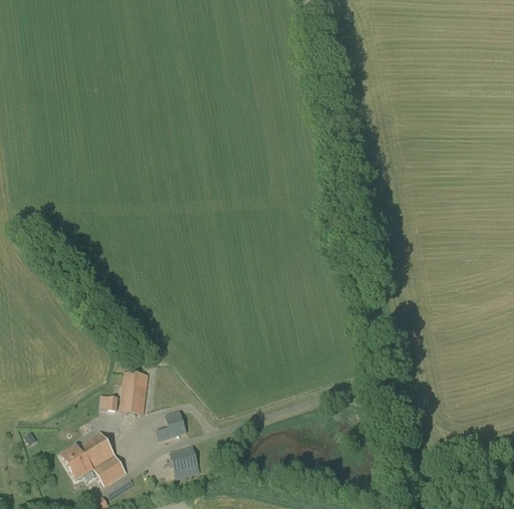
[(143,413),(148,372),(123,369),(118,410),(143,413)]
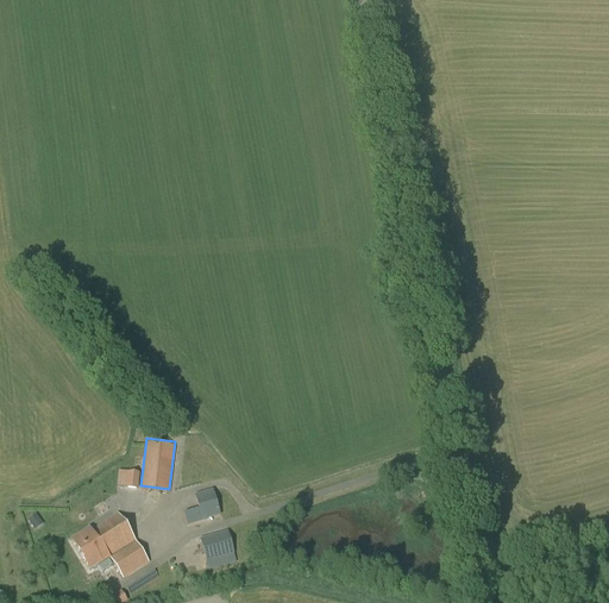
[(137,485),(139,468),(118,465),(117,481),(126,482),(126,483),(137,485)]
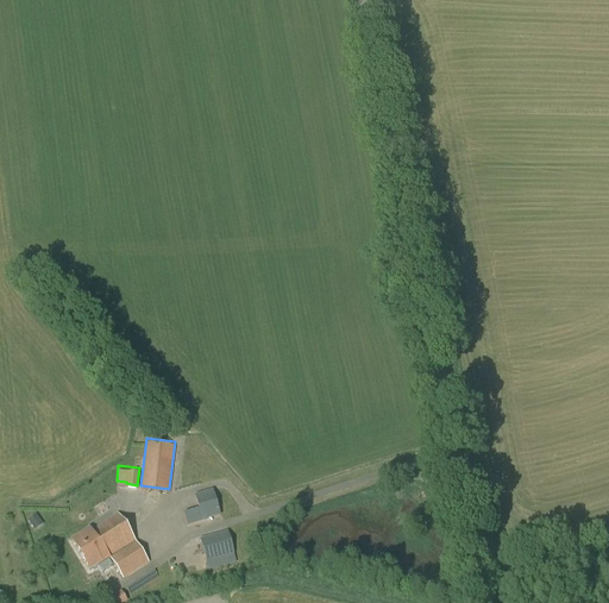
[(220,510),(213,484),(194,490),(199,503),(202,516),(220,510)]
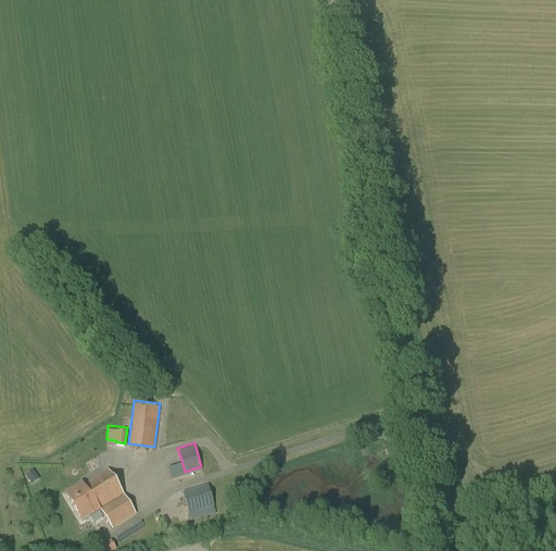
[(25,468),(30,477),(37,473),(32,464),(25,468)]
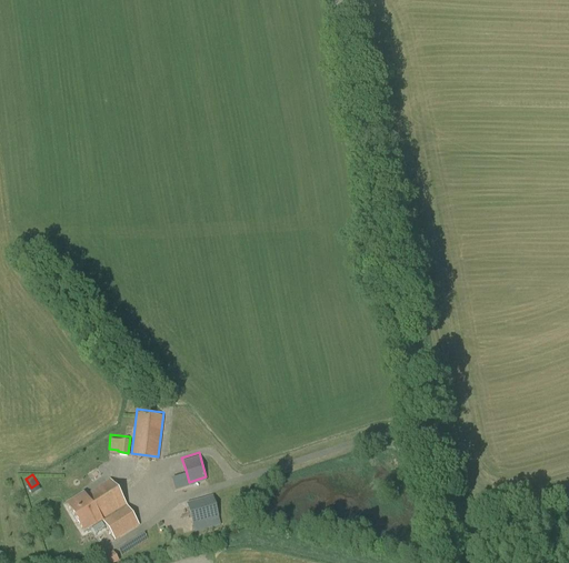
[(112,495),(120,490),(110,474),(85,491),(83,489),(66,499),(72,509),(83,501),(82,500),(89,495),(93,502),(103,495),(106,500),(112,495)]
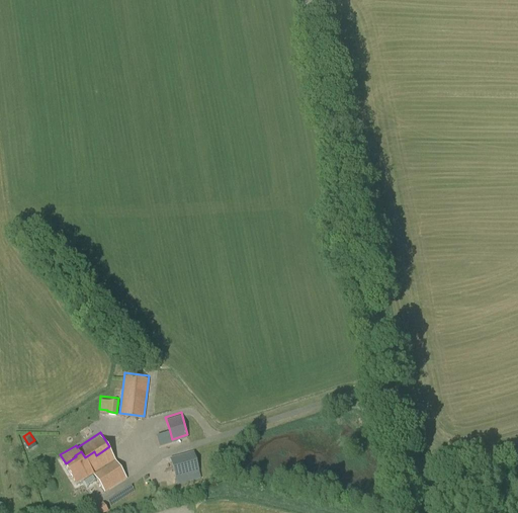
[(76,456),(66,463),(77,482),(93,471),(104,489),(126,475),(109,446),(102,451),(96,455),(94,451),(85,457),(81,451),(75,455),(76,456)]
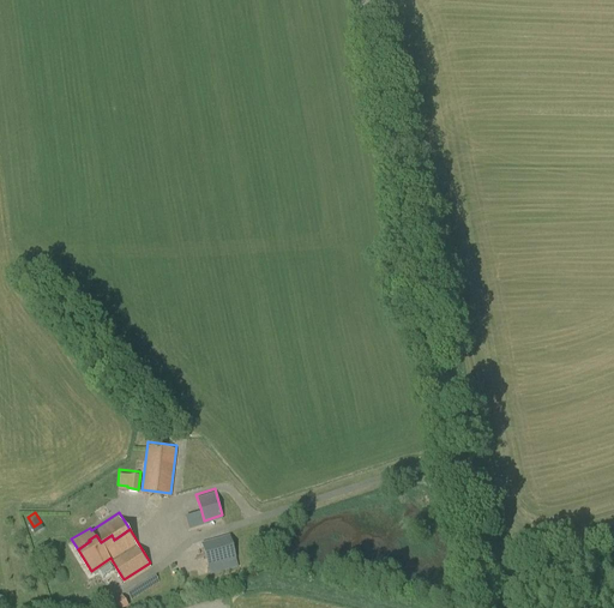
[(202,539),(208,561),(235,554),(229,531),(202,539)]
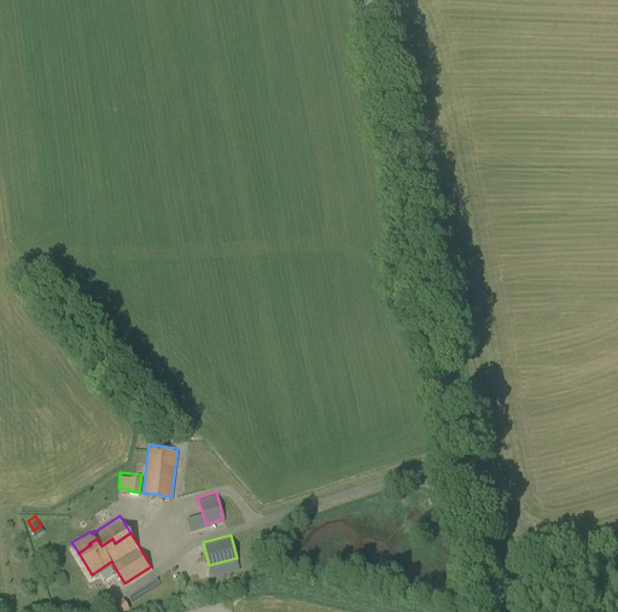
[(109,602),(114,611),(117,611),(129,605),(122,595),(109,602)]
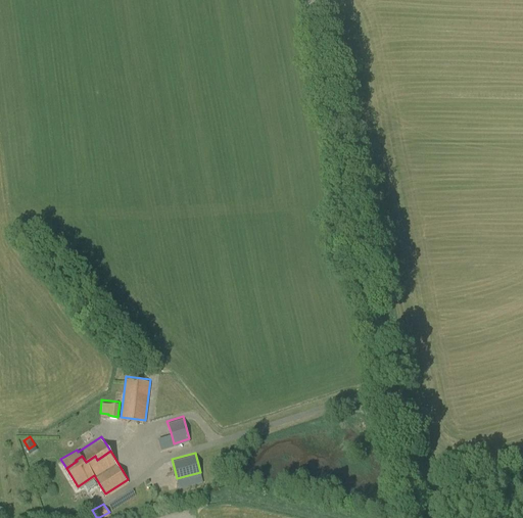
All buildings are outlined.
